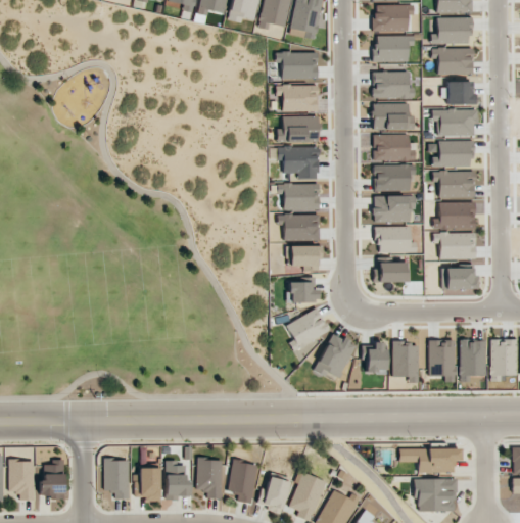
[(196,0),(169,0),(169,2),(195,8),(196,0)]
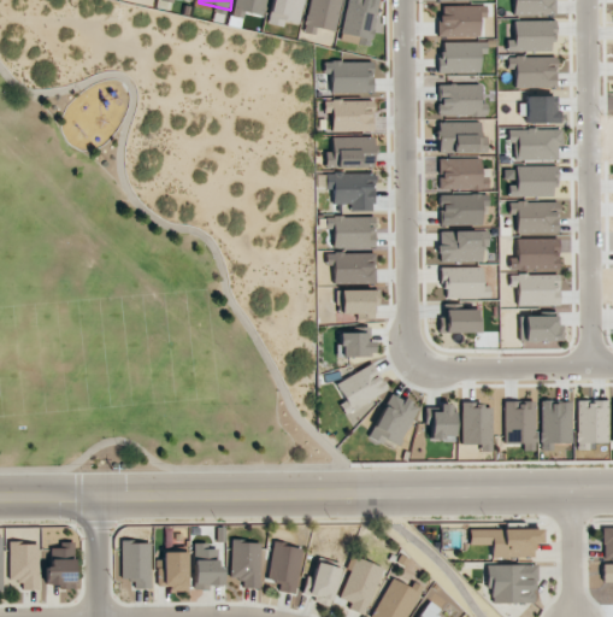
[(269,0),(239,0),(237,13),(266,18),(269,0)]
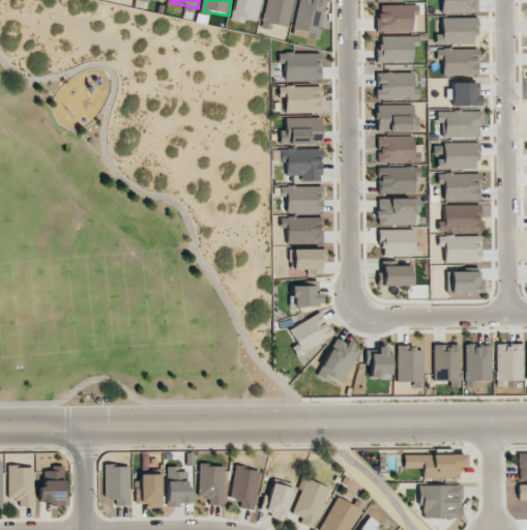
[(263,0),(236,0),(232,20),(247,23),(249,18),(259,21),(263,0)]
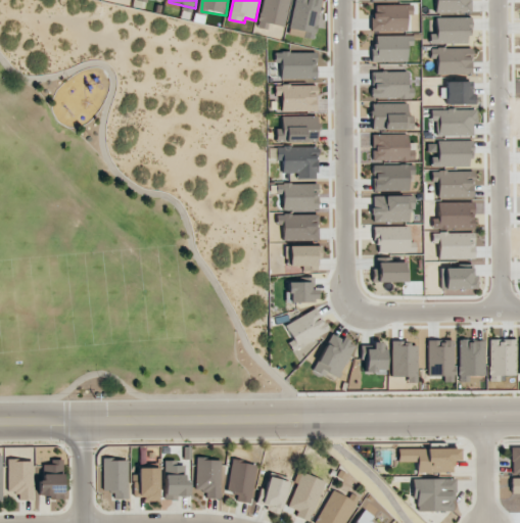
[(287,27),(291,0),(265,0),(260,28),(270,30),(271,24),(287,27)]
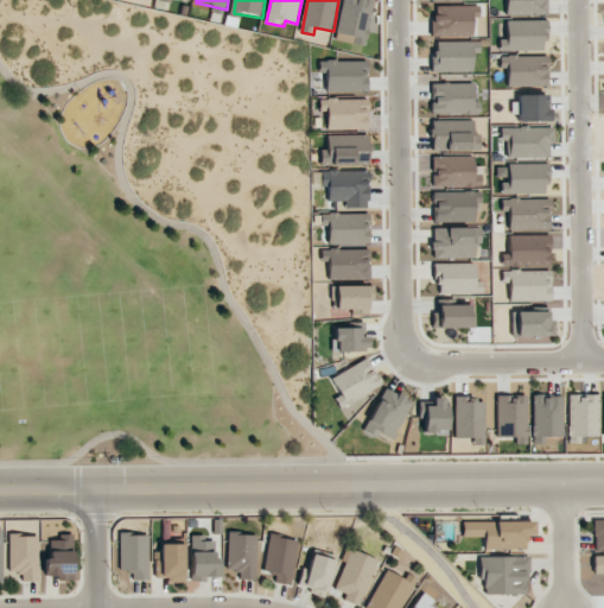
[(344,0),(337,40),(367,45),(374,0),(344,0)]
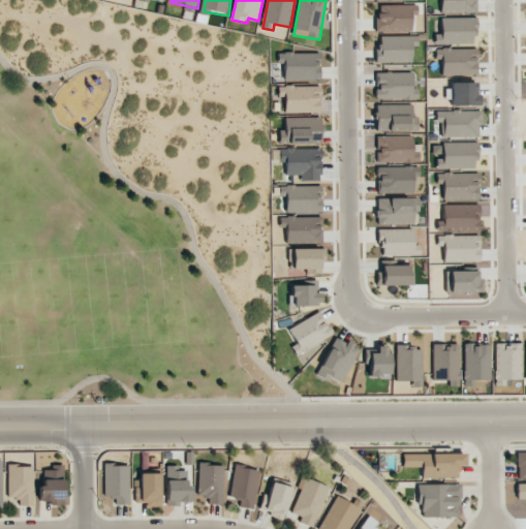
[(477,0),(442,0),(442,13),(478,13),(477,0)]
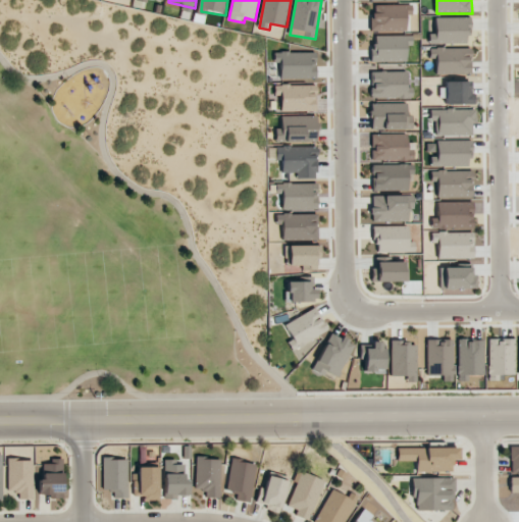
[(374,32),(408,31),(408,15),(414,15),(414,4),(374,5),(374,32)]
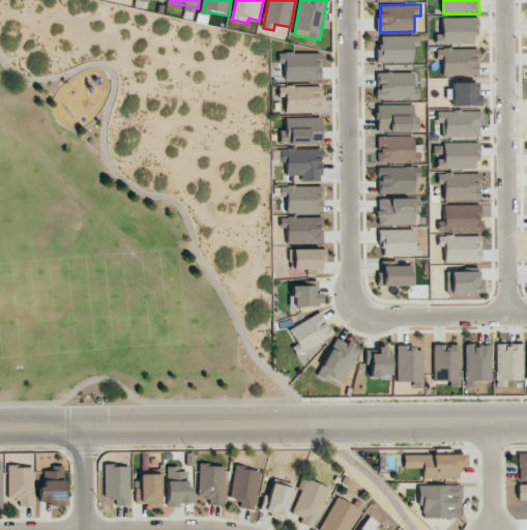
[(477,45),(477,19),(442,18),(441,43),(477,45)]
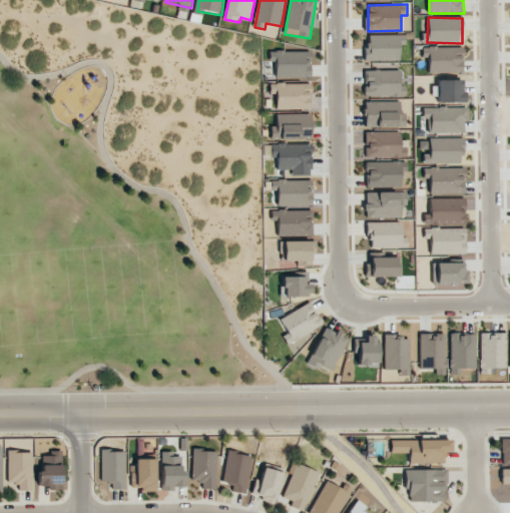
[(401,61),(402,35),(368,35),(368,60),(401,61)]
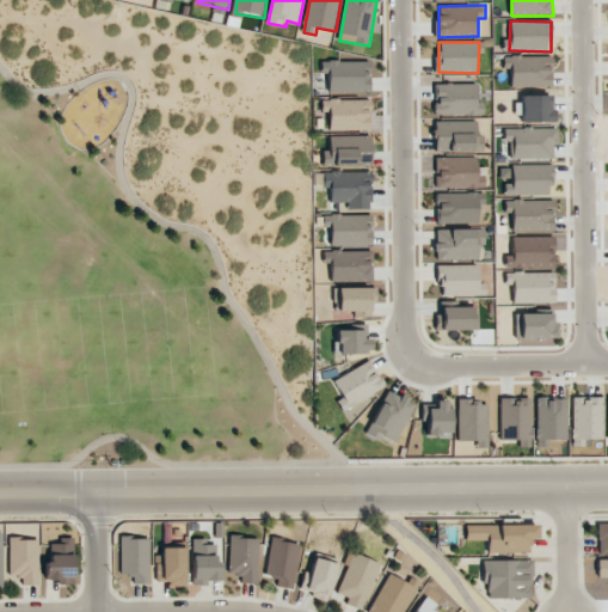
[(513,71),(513,86),(554,86),(553,56),(505,56),(507,71),(513,71)]
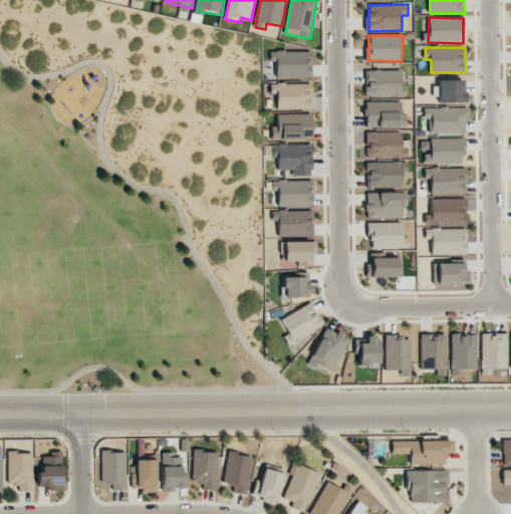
[(272,50),(272,63),(278,63),(277,77),(312,77),(313,51),(272,50)]
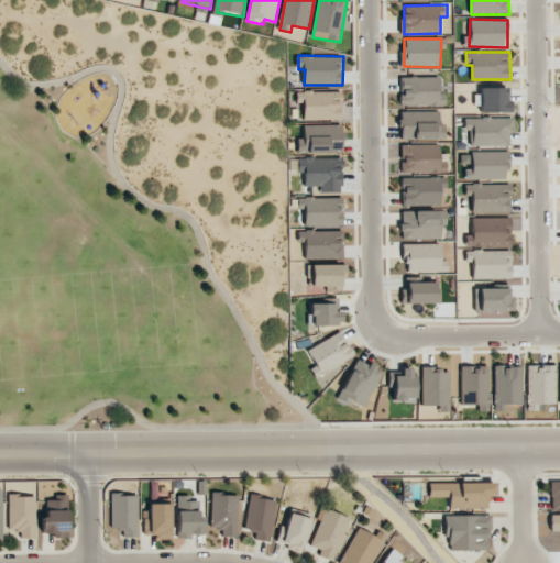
[(441,77),(403,78),(404,107),(448,106),(447,95),(441,95),(441,77)]
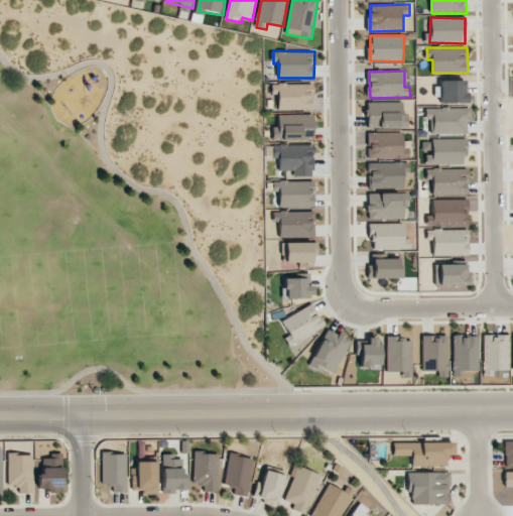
[(469,80),(441,81),(442,104),(469,103),(469,80)]
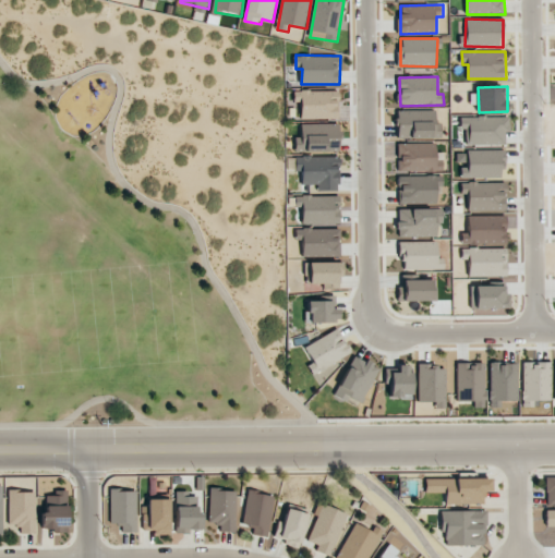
[(302,119),(340,119),(340,91),(296,92),(296,101),(302,101),(302,119)]
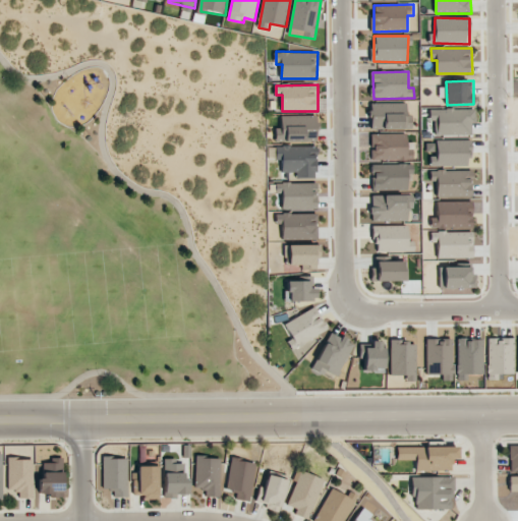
[(372,129),(413,128),(413,116),(408,116),(408,103),(373,104),(373,109),(372,109),(372,129)]
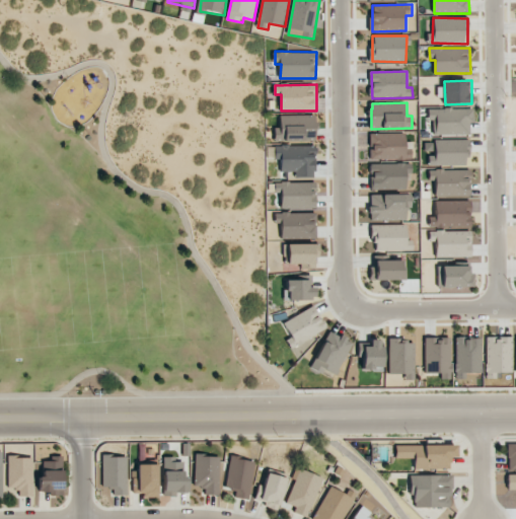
[(435,135),(471,135),(471,124),(475,124),(475,108),(430,108),(430,121),(435,121),(435,135)]
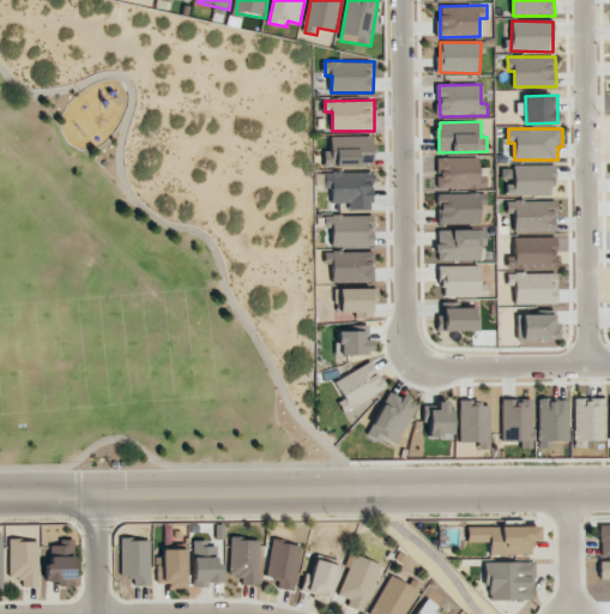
[(375,167),(375,137),(332,137),(332,151),(326,151),(326,167),(375,167)]
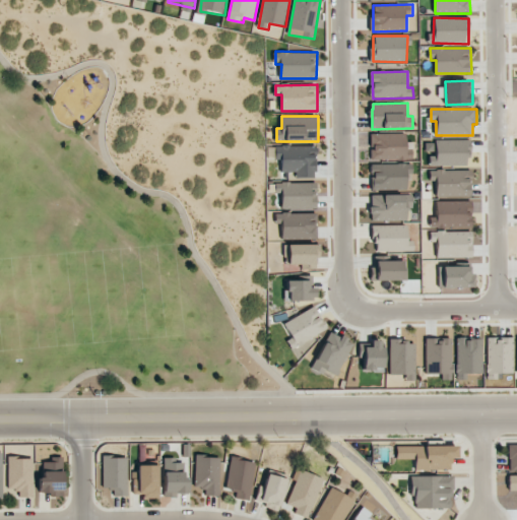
[(407,133),(373,134),(374,159),(414,159),(413,142),(407,142),(407,133)]
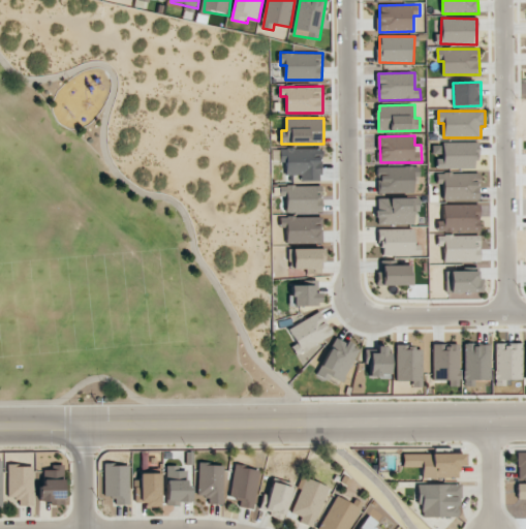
[(444,143),(444,154),(438,154),(439,169),(481,168),(480,142),(444,143)]
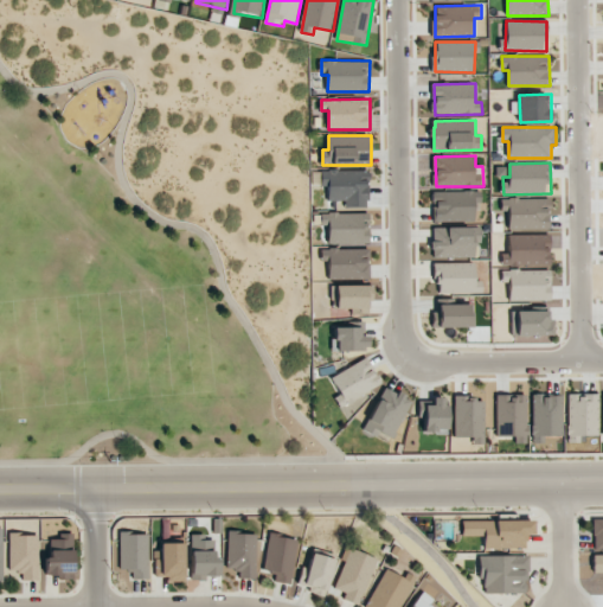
[(370,171),(324,171),(324,185),(329,185),(329,200),(347,200),(347,208),(370,208),(370,171)]
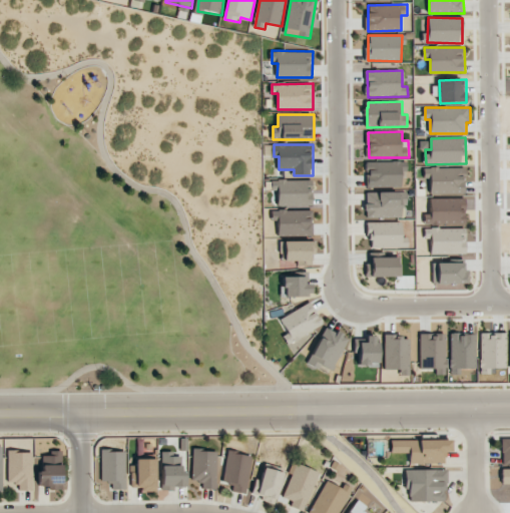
[(368,162),(368,186),(404,185),(403,177),(408,177),(408,161),(368,162)]
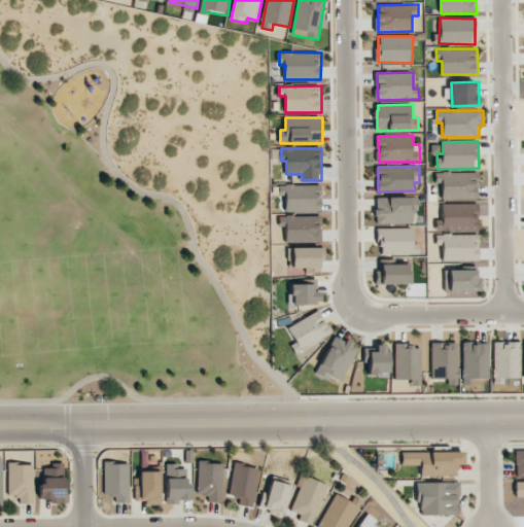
[(479,199),(479,172),(438,173),(438,184),(443,184),(444,200),(479,199)]
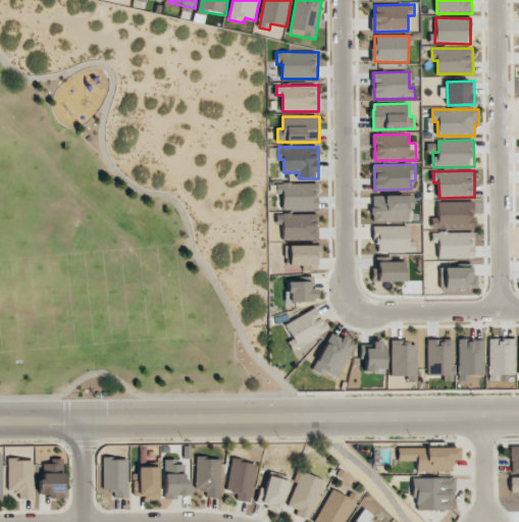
[(283,209),(319,210),(319,184),(278,183),(277,195),(283,195),(283,209)]
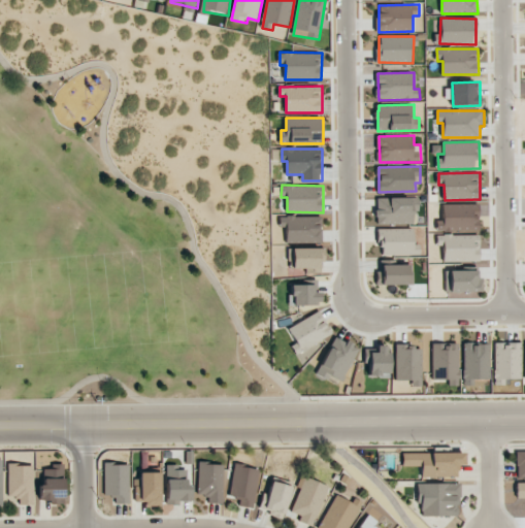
[(416,224),(415,211),(420,211),(420,197),(379,198),(379,224),(416,224)]
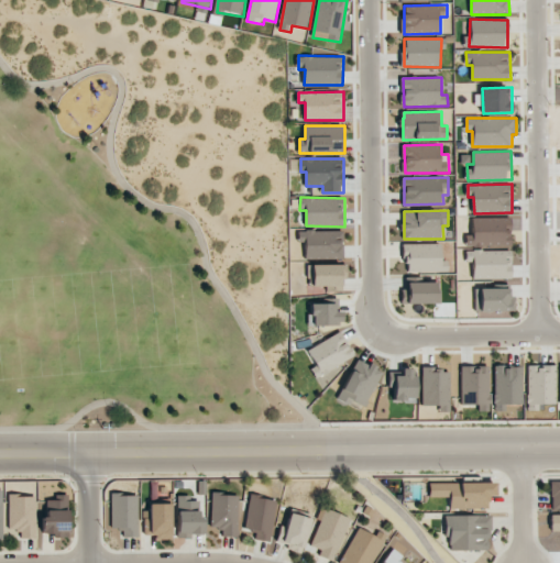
[(513,218),(471,218),(471,245),(513,246),(513,218)]
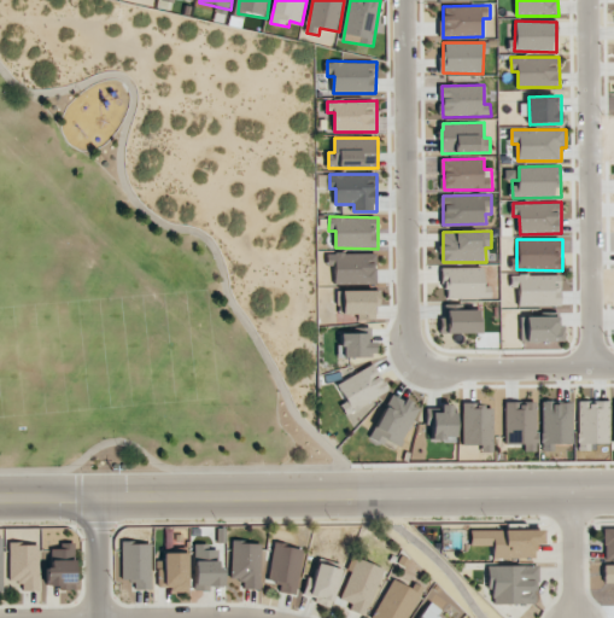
[(335,283),(378,284),(378,254),(329,252),(329,266),(337,266),(335,283)]
